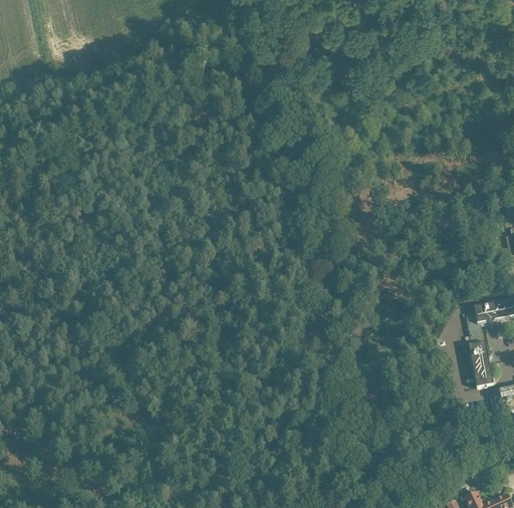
[(513,296),(492,301),(495,317),(513,313),(513,296)]
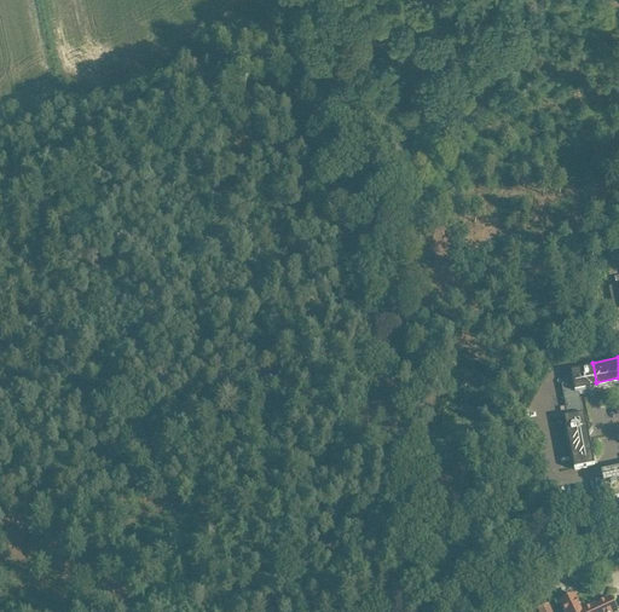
[(596,382),(593,363),(572,367),(572,369),(567,370),(561,379),(566,400),(578,398),(577,386),(585,384),(586,385),(591,388),(596,382)]
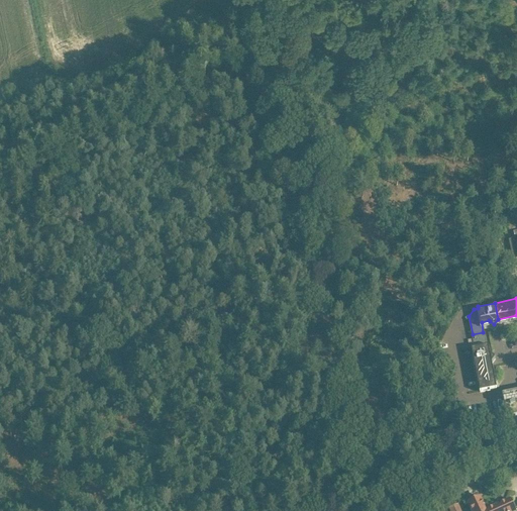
[(475,362),(491,359),(492,359),(495,353),(490,349),(488,341),(485,341),(483,332),(473,334),(475,343),(472,344),(475,362)]
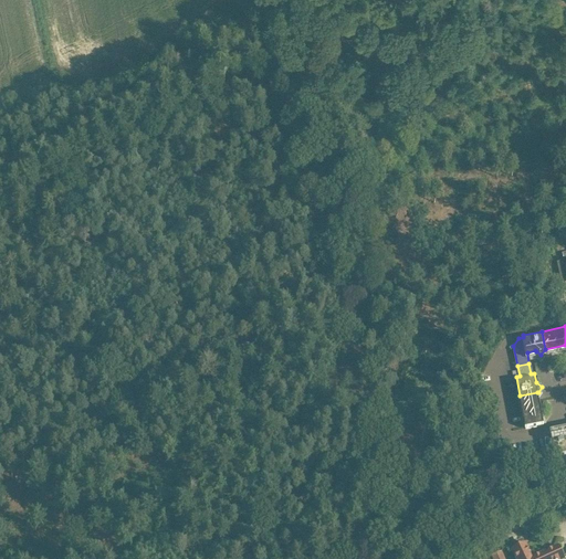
[(525,423),(543,420),(537,392),(520,396),(525,423)]
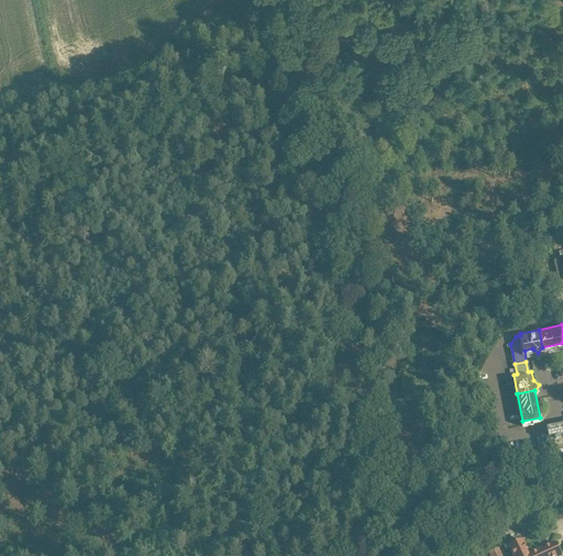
[(562,421),(547,424),(552,451),(562,447),(562,421)]
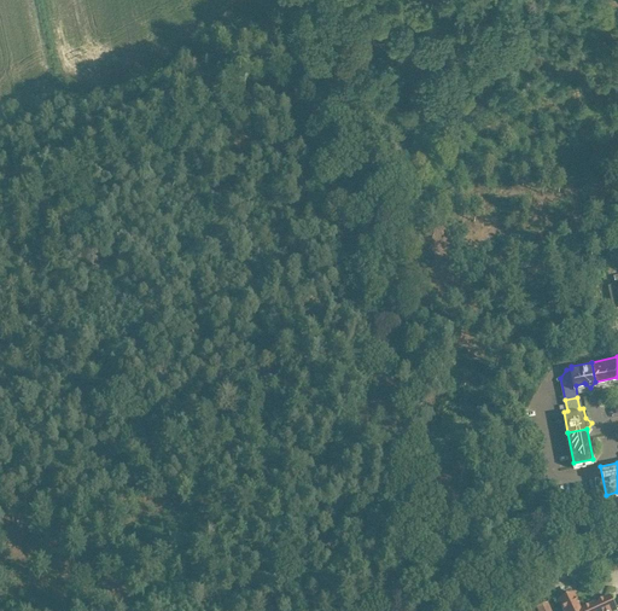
[(611,592),(610,591),(581,605),(573,588),(559,595),(566,610),(604,610),(617,605),(617,604),(616,605),(610,592),(611,592)]
